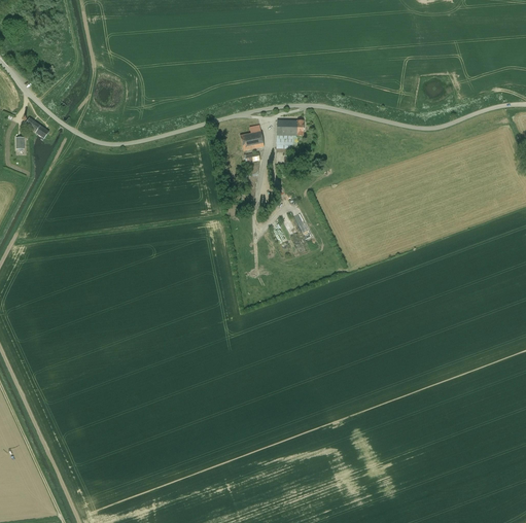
[(40,125),(39,124),(41,121),(35,117),(31,114),(27,119),(31,124),(30,125),(33,126),(33,125),(38,128),(37,130),(44,135),(49,129),(45,126),(41,123),(40,125)]
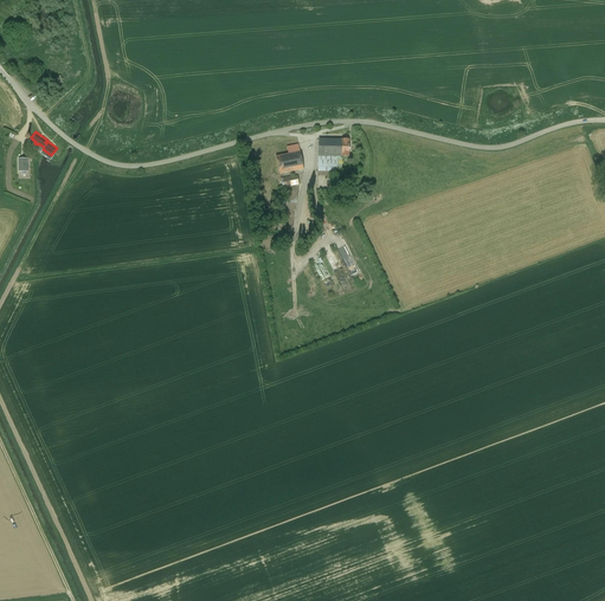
[(343,135),(320,134),(319,170),(338,172),(338,167),(342,167),(342,153),(349,153),(349,135),(343,135)]
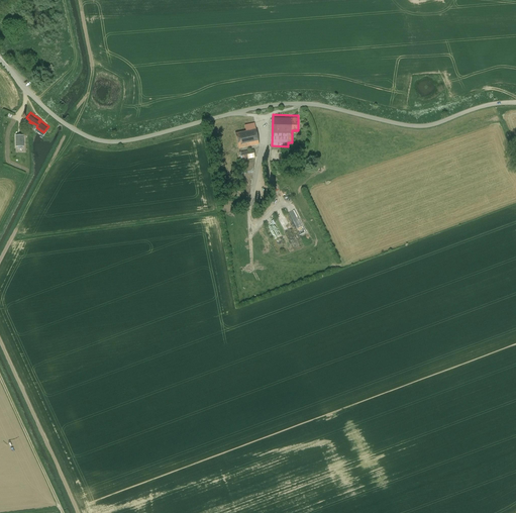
[(239,144),(260,140),(256,125),(255,119),(245,121),(246,127),(236,129),(239,144)]
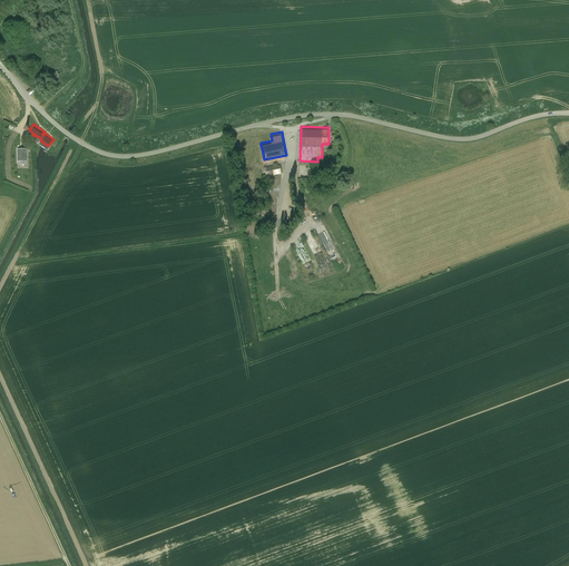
[(19,157),(27,157),(27,145),(20,145),(18,145),(19,157)]
